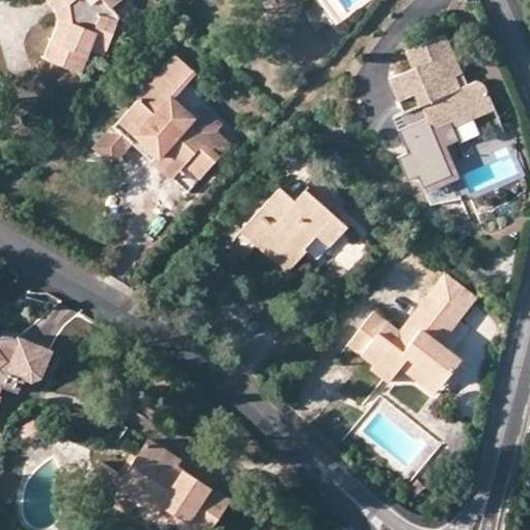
[(67,0),(69,2),(73,22),(61,46),(53,43),(46,60),(80,72),(89,50),(105,56),(118,17),(112,8),(121,0),(67,0)]
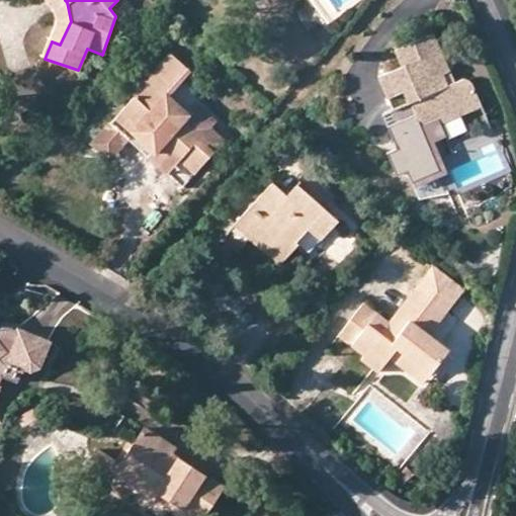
[(58,23),(52,41),(60,45),(71,21),(67,2),(65,0),(48,0),(54,7),(58,23)]
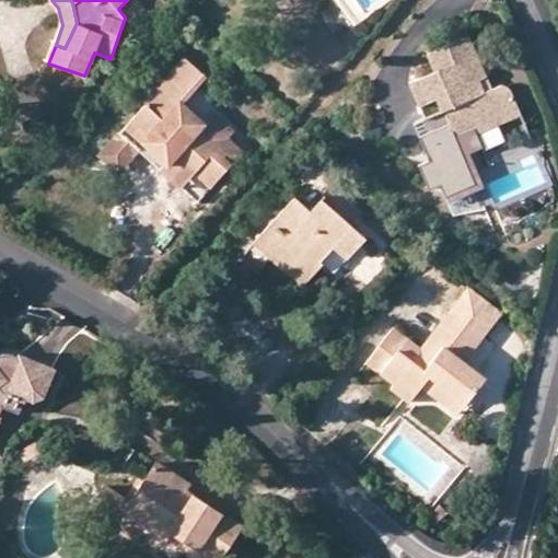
[(339,0),(357,25),(367,20),(361,13),(352,0),(339,0)]
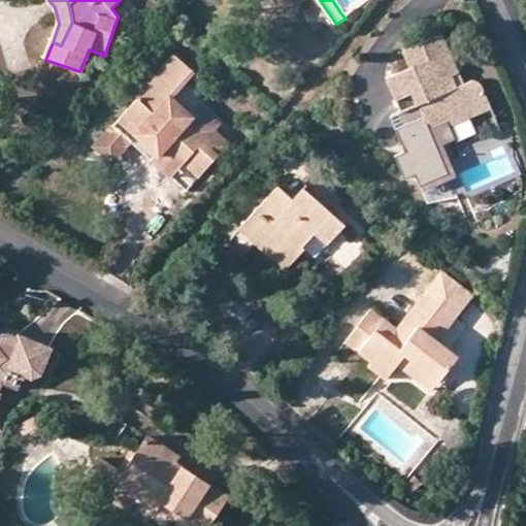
[(455,68),(461,65),(444,27),(405,44),(413,62),(389,72),(403,105),(396,108),(402,122),(399,123),(409,145),(399,150),(409,172),(420,167),(425,178),(454,165),(433,120),(451,112),(453,119),(495,99),(484,74),(481,71),(475,71),(466,75),(460,78),(455,68)]
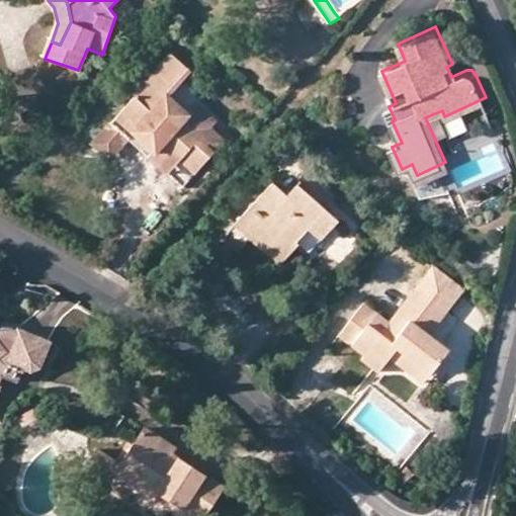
[(189,113),(170,97),(190,72),(170,56),(110,123),(105,130),(120,144),(125,138),(133,130),(157,153),(165,146),(195,174),(215,153),(207,147),(219,134),(193,110),(189,113)]
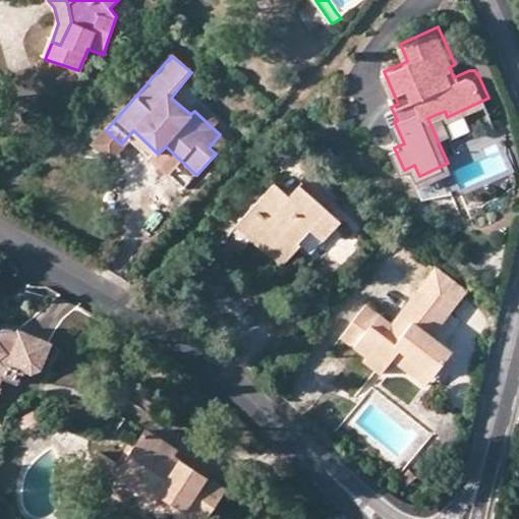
[(449,67),(454,77),(460,74),(455,64),(449,67)]
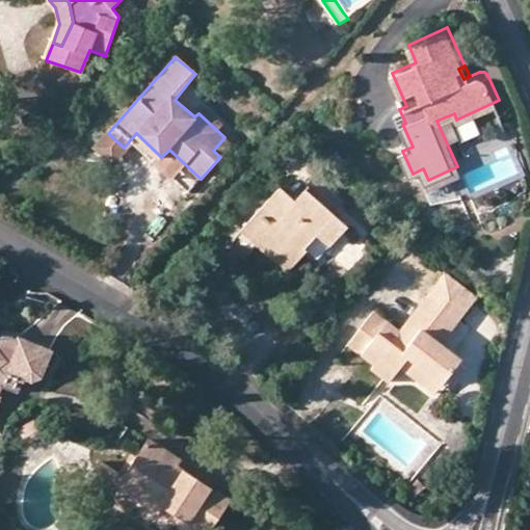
[(454,113),(436,121),(440,127),(456,120),(454,113)]
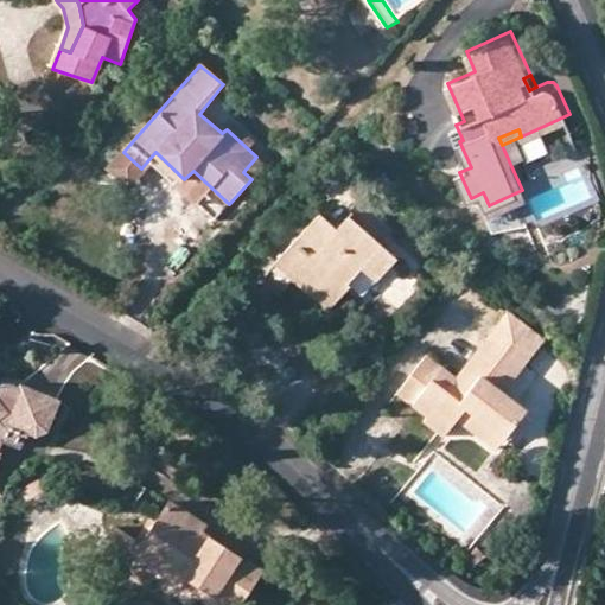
[(141,169),(123,152),(108,170),(126,185),(141,169)]
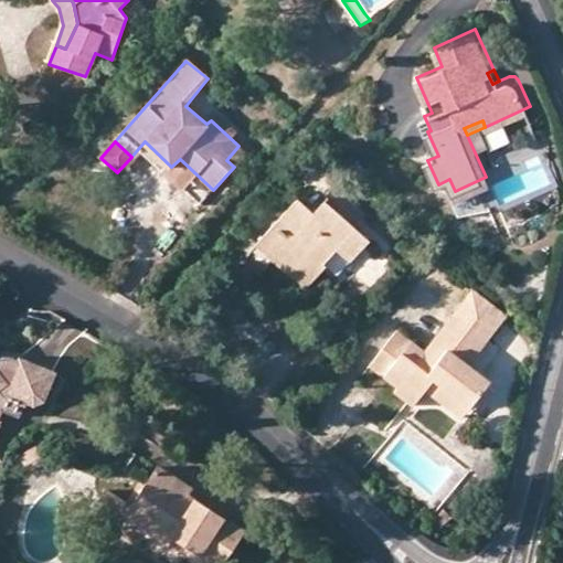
[(200,204),(213,190),(180,159),(171,167),(145,141),(137,150),(200,204)]
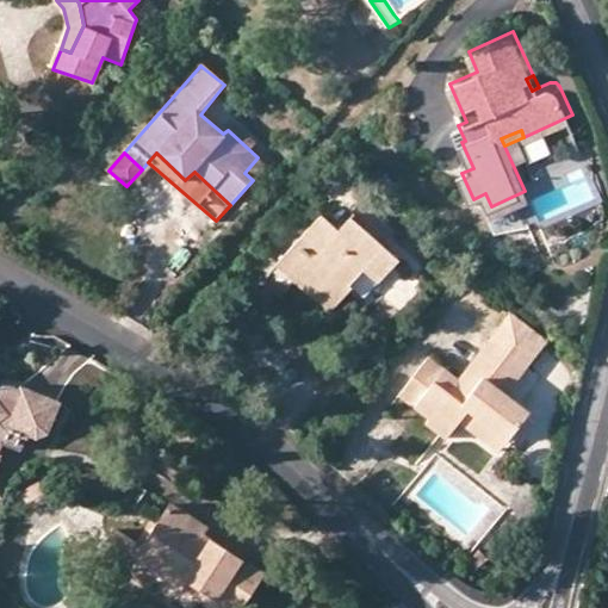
[(283,295),(295,281),(303,272),(339,305),(353,289),(352,286),(365,271),(378,281),(398,259),(351,218),(337,230),(321,215),(265,278),(283,295)]
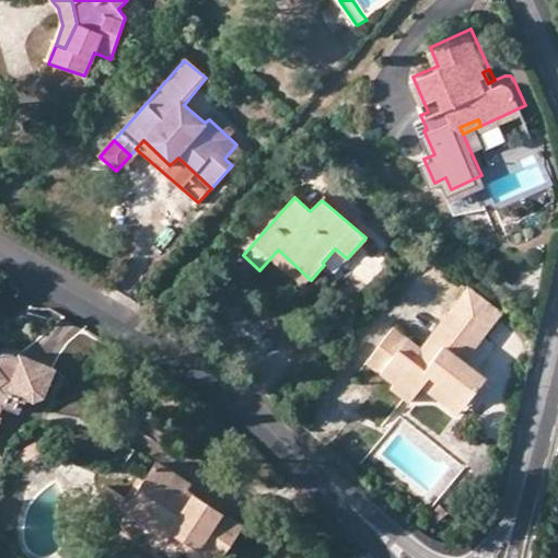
[(302,289),(311,280),(278,250),(270,258),(302,289)]
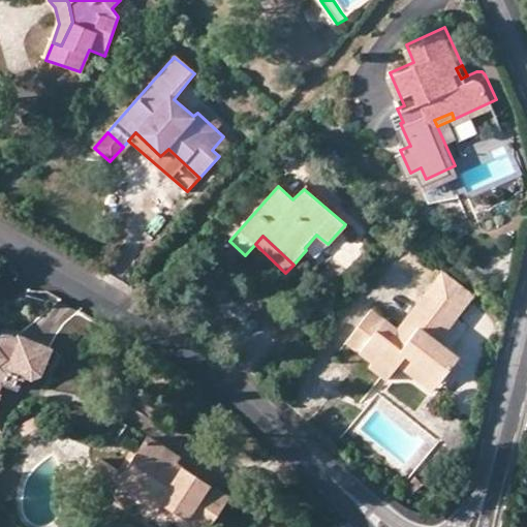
[(473,299),(444,275),(434,287),(462,311),(473,299)]
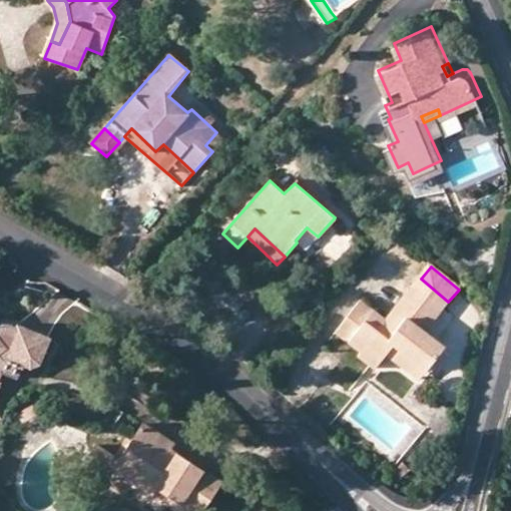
[(448,302),(421,279),(414,287),(386,321),(362,302),(337,332),(363,352),(360,357),(375,367),(386,355),(394,345),(426,369),(445,347),(425,330),(441,310),(448,302)]
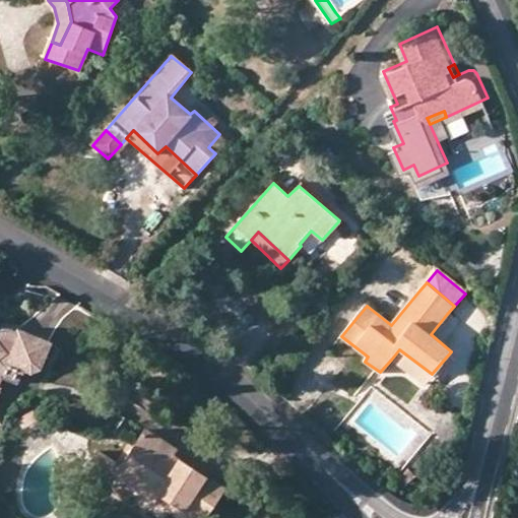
[(18,321),(15,320),(12,319),(8,319),(5,319),(1,319),(0,319),(0,337),(10,343),(19,322),(18,321)]
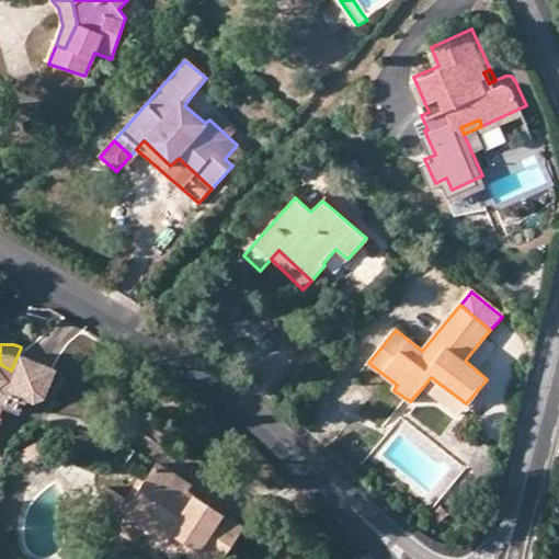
[(0,399),(1,396),(18,403),(25,386),(38,391),(52,361),(21,348),(11,371),(0,364),(0,399)]
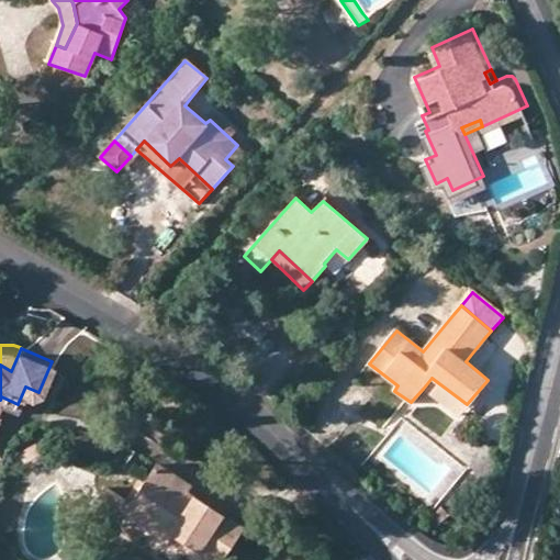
[(456,416),(467,404),(432,378),(423,389),(456,416)]
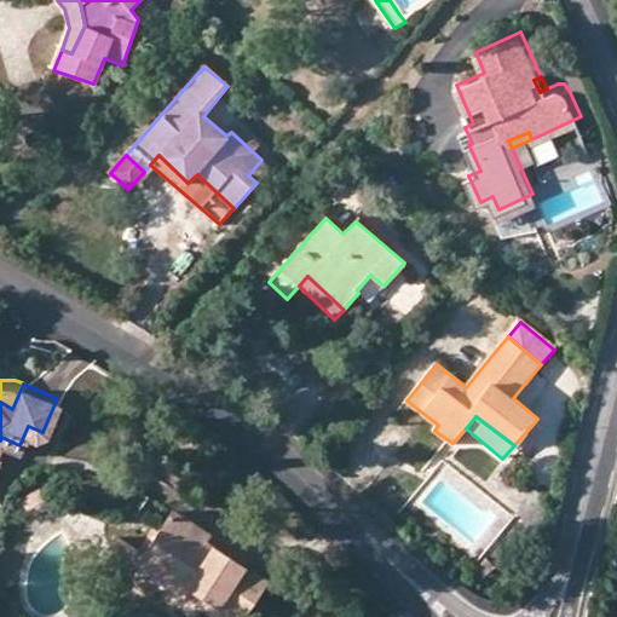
[(56,503),(47,489),(19,505),(34,517),(56,503)]
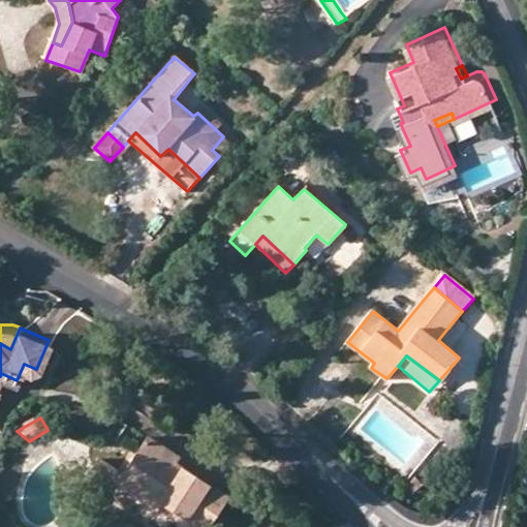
[(176,452),(148,434),(125,470),(119,482),(138,495),(158,507),(163,500),(205,526),(208,526),(230,494),(208,479),(173,457),(176,452)]
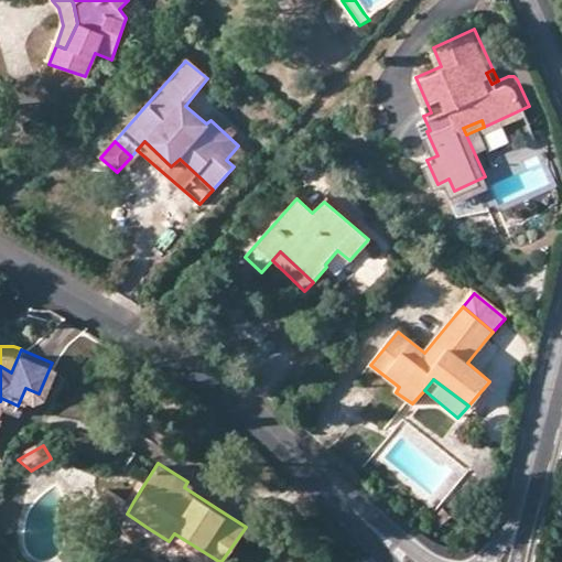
[(191,477),(187,482),(184,487),(222,511),(228,501),(191,477)]
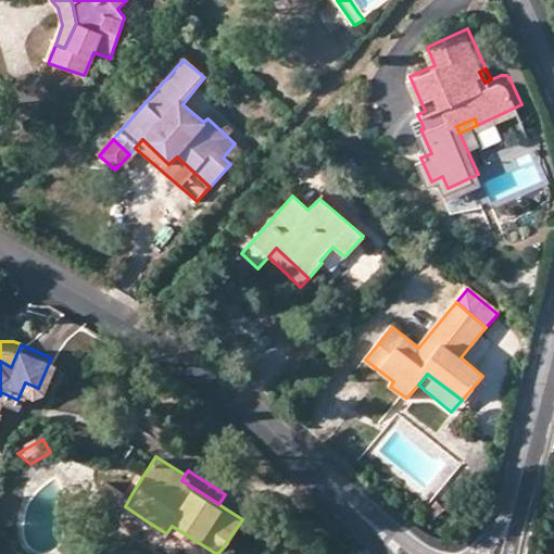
[(138,531),(146,520),(125,506),(131,494),(106,478),(91,500),(138,531)]
